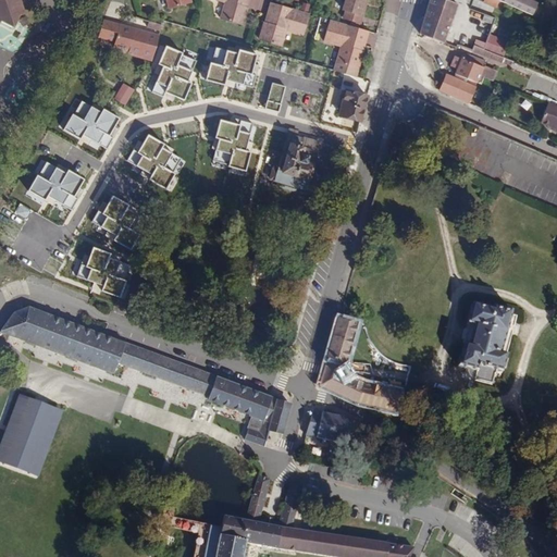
[(0,0),(0,21),(1,21),(13,27),(21,15),(25,14),(20,0),(0,0)]
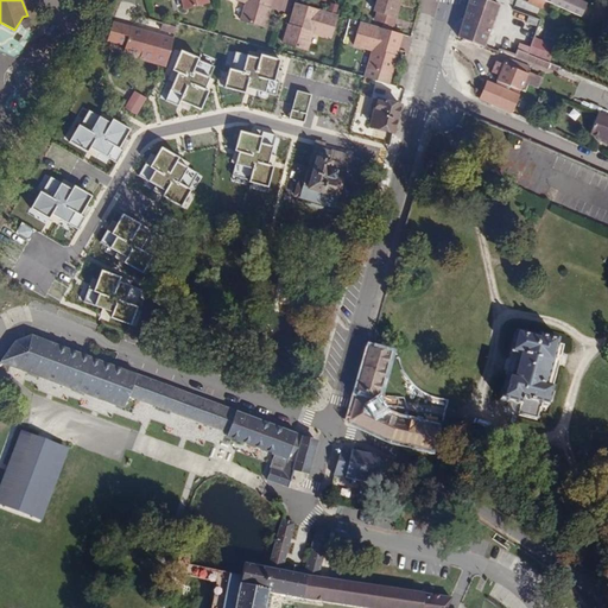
[(179,0),(183,11),(207,5),(204,0),(179,0)]
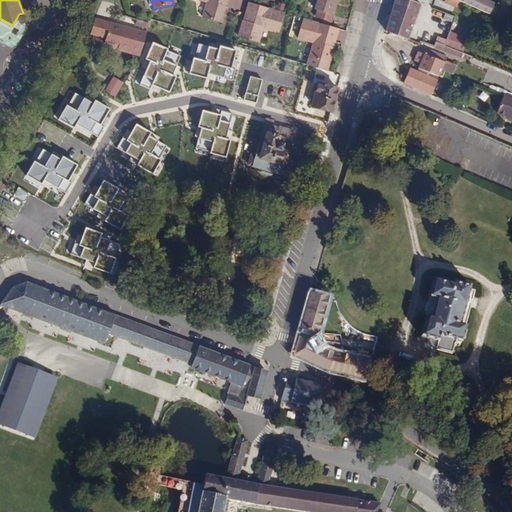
[(202,17),(221,23),(226,9),(222,8),(224,0),(201,0),(207,1),(202,17)]
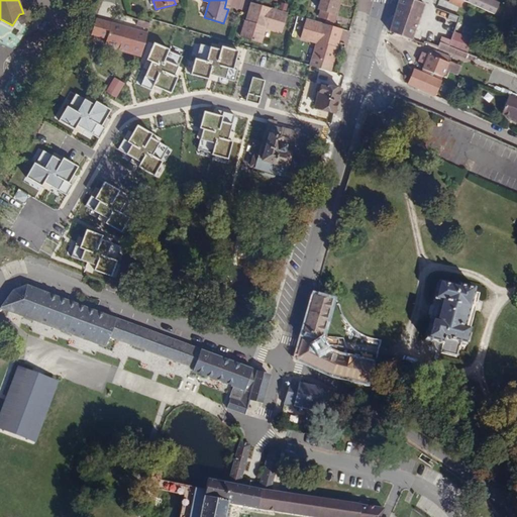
[(334,21),(336,14),(332,13),(336,0),(319,0),(317,8),(320,9),(317,17),(334,21)]
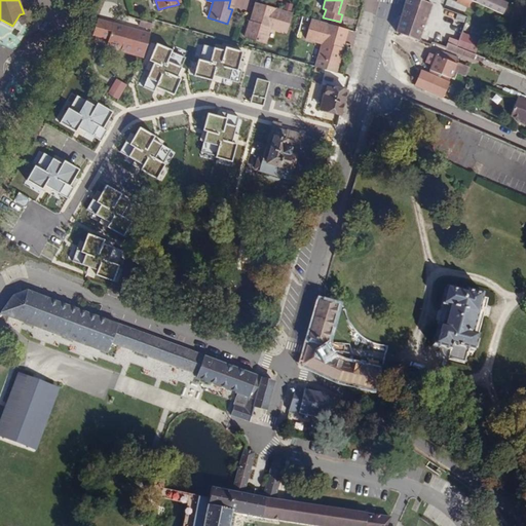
[(347,3),(343,0),(342,0),(338,13),(342,14),(347,3)]
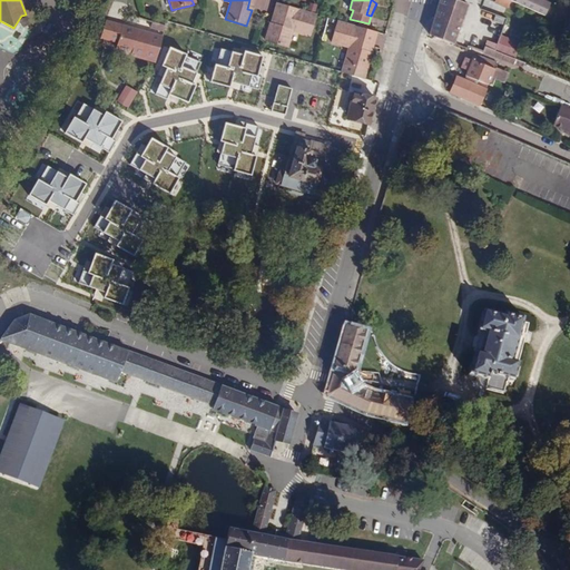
[(458,41),(472,1),(469,0),(442,0),(433,31),(458,41)]
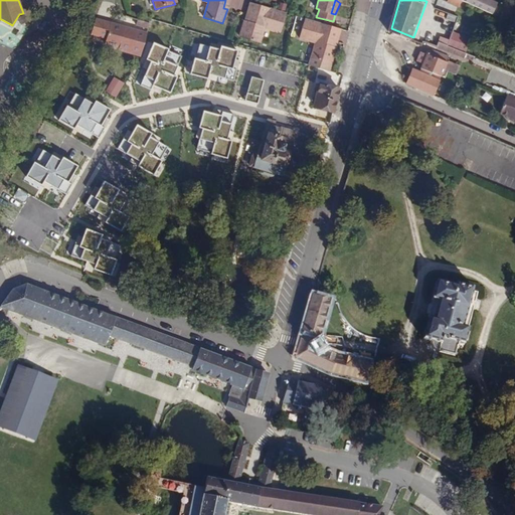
[(468,0),(496,12),(501,1),(497,0),(468,0)]
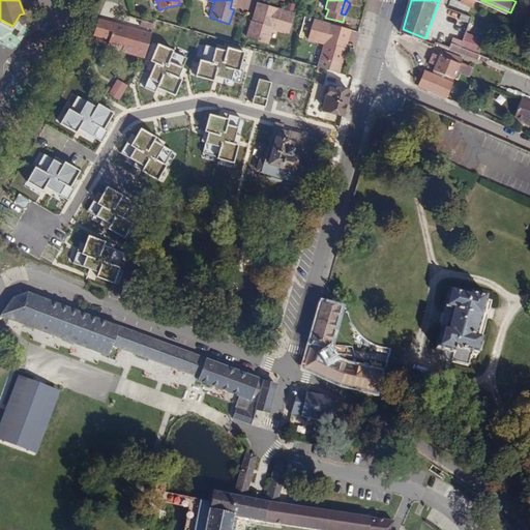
[(256,25),(261,4),(258,3),(252,24),(256,25)]
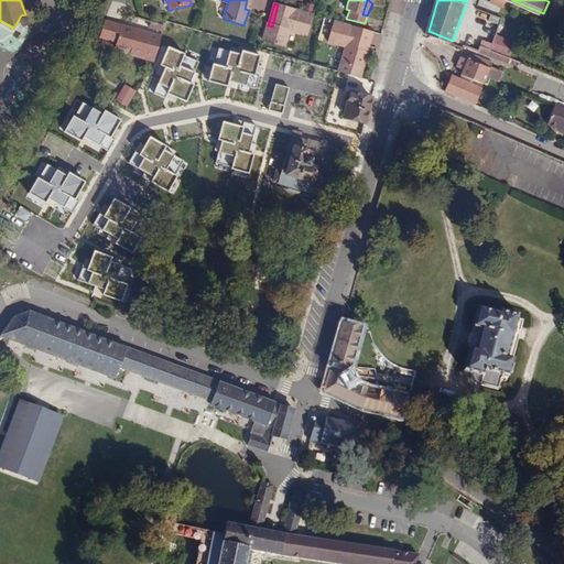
[(313,15),(278,4),(272,26),(268,25),(263,43),(285,49),(290,31),(307,36),(313,15)]
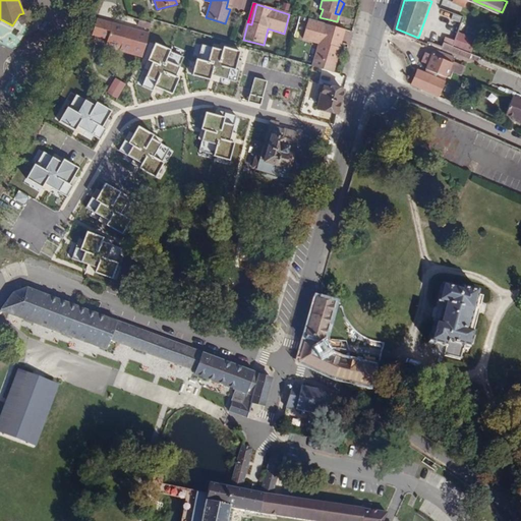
[(99,26),(106,14),(97,10),(89,26),(91,26),(98,29),(99,26)]
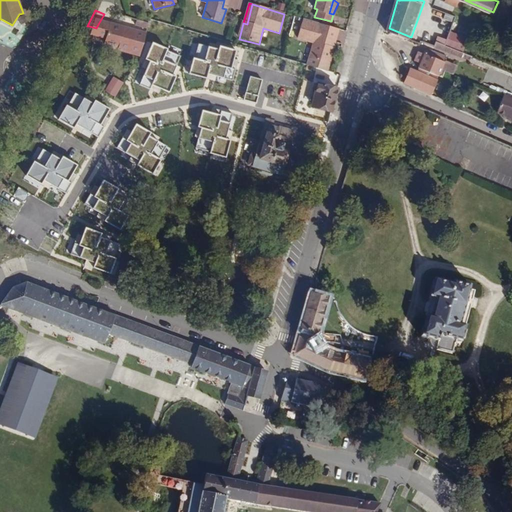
[(133,44),(139,29),(116,19),(104,14),(97,26),(96,28),(97,29),(95,35),(110,40),(112,36),(133,44)]
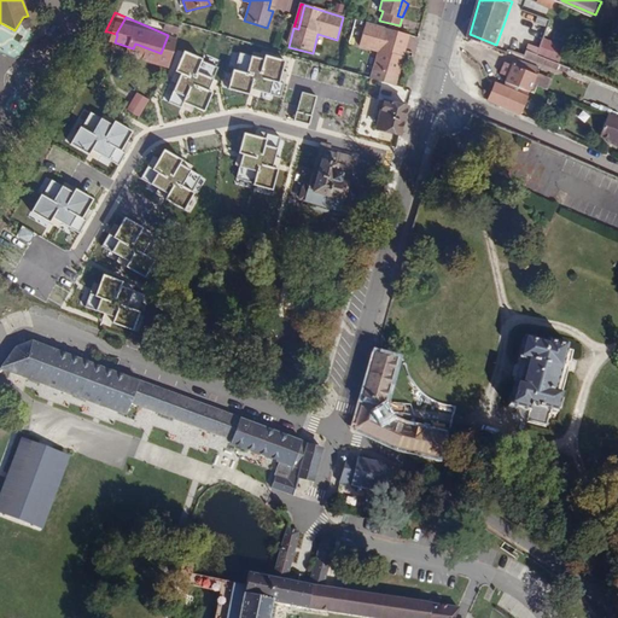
[(396,77),(402,60),(397,59),(404,35),(366,23),(360,46),(378,52),(372,71),(396,77)]
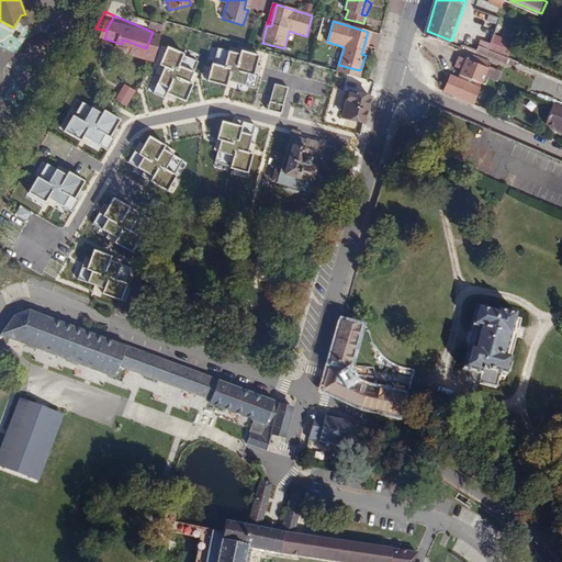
[(98,45),(105,31),(98,29),(90,41),(98,45)]
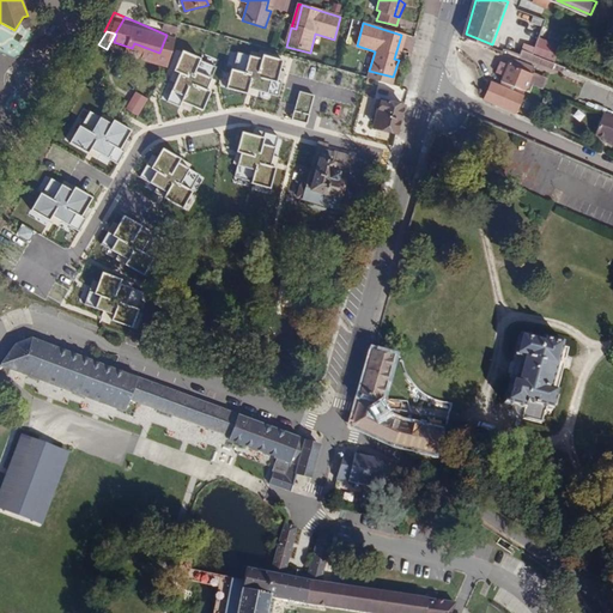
[(399,60),(405,36),(401,35),(394,59),(399,60)]
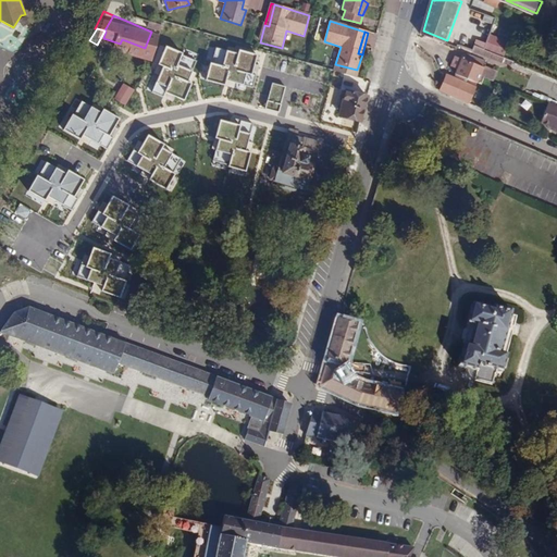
[(489,47),(506,54),(507,54),(512,40),(493,33),(489,47)]
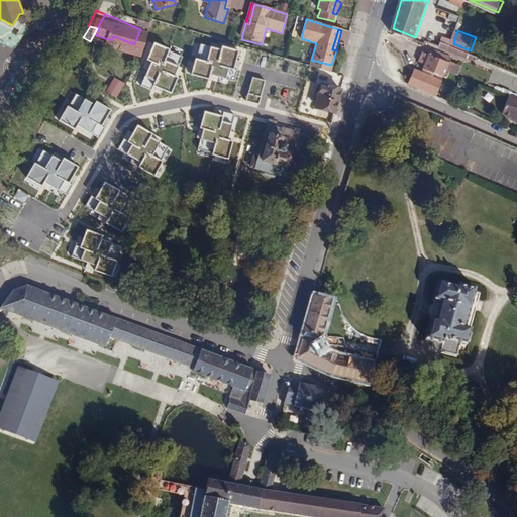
[(134,44),(113,36),(111,40),(109,43),(130,53),(134,44)]
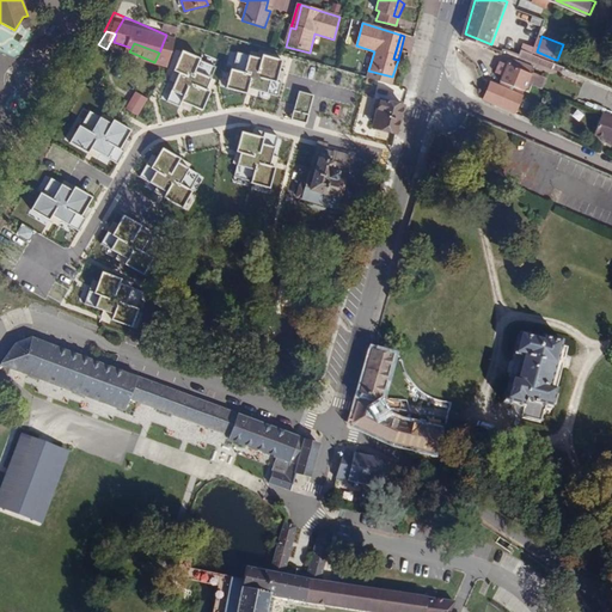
[(534,51),(525,48),(524,54),(554,65),(556,60),(537,51),(534,51)]
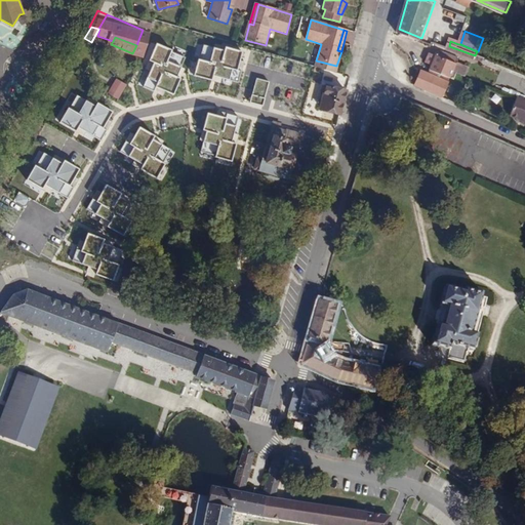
[(170,51),(154,44),(144,70),(149,72),(142,87),(162,95),(164,91),(172,95),(183,70),(179,69),(184,58),(170,52),(170,51)]
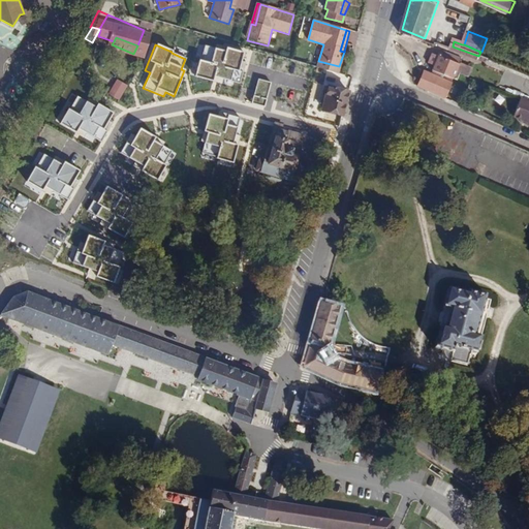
[(198,59),(193,75),(220,84),(222,79),(239,84),(245,62),(241,61),(243,52),(216,44),(215,48),(205,44),(200,59),(198,59)]
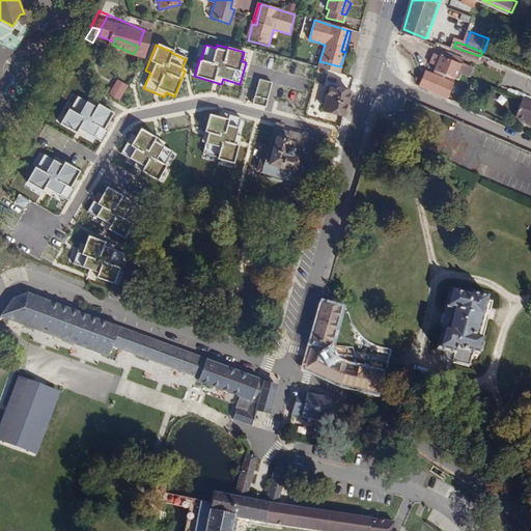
[(437,68),(449,73),(458,76),(465,60),(467,56),(446,48),(443,54),(437,51),(432,60),(440,62),(437,68)]
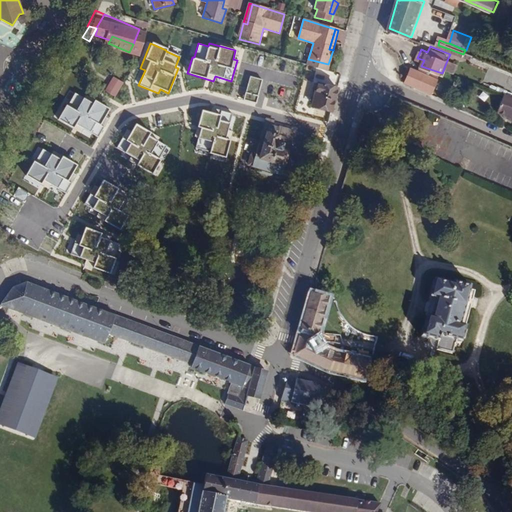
[(456,60),(448,58),(442,73),(445,74),(447,69),(452,70),(456,60)]
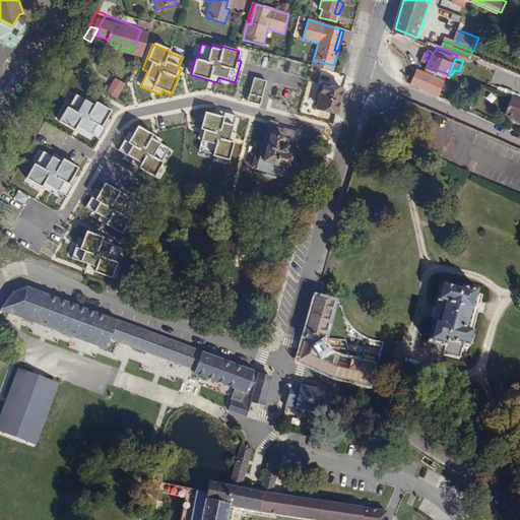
[(447,78),(438,75),(420,67),(414,82),(441,93),(447,78)]
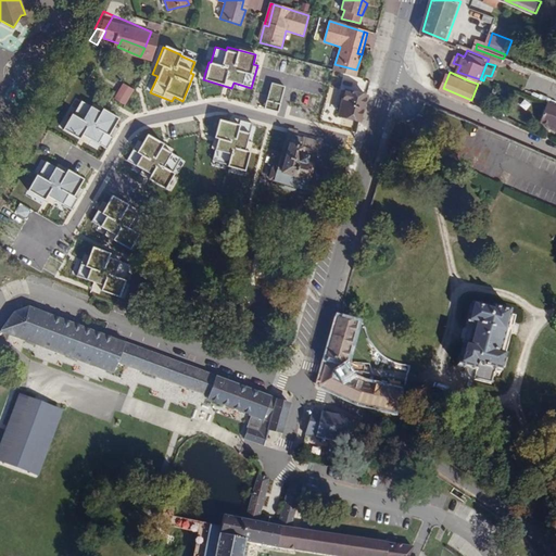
[(276,75),(273,86),(279,88),(282,77),(276,75)]
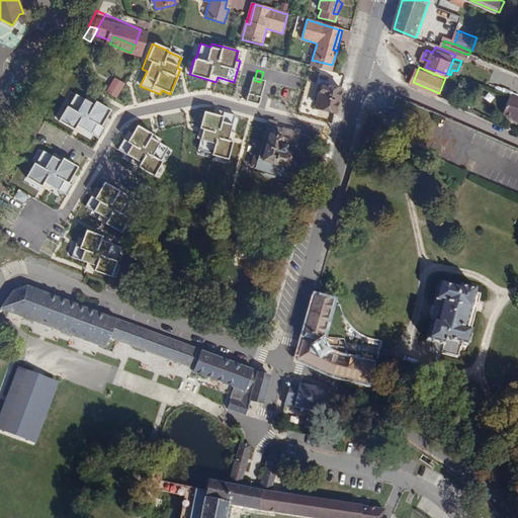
[(117,85),(107,80),(104,90),(113,94),(117,85)]
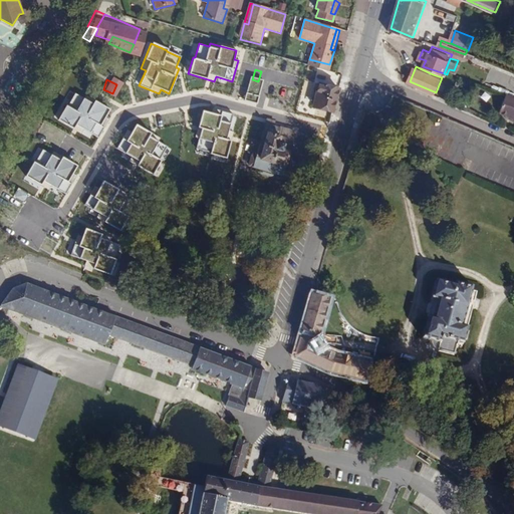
[(326,108),(343,113),(350,91),(333,86),(326,108)]
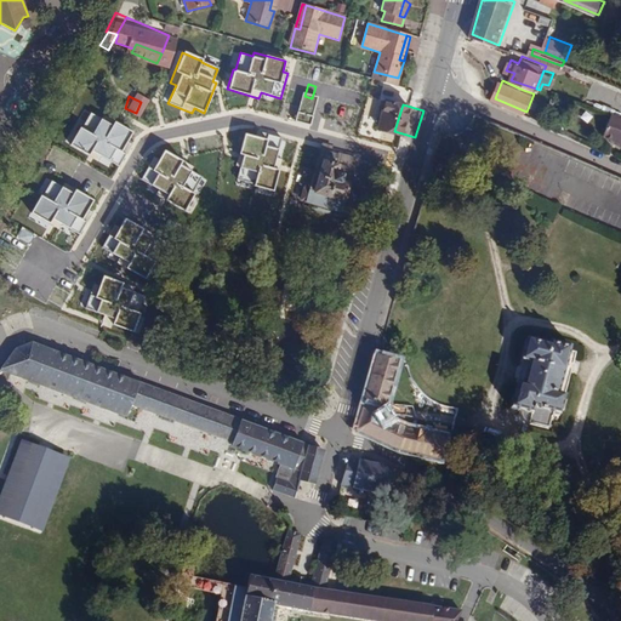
[(620,113),(615,112),(605,134),(617,138),(620,138),(620,113)]
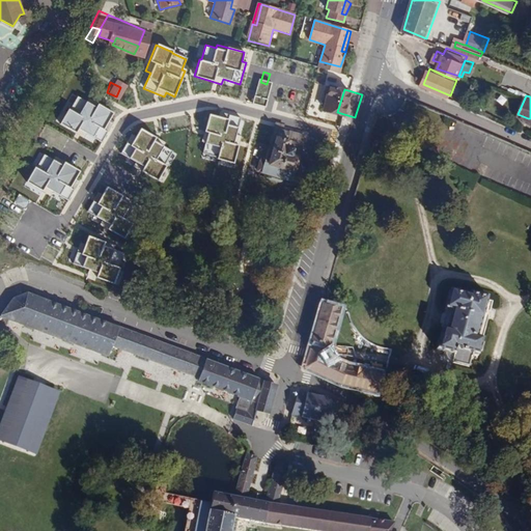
[(68,110),(60,126),(84,139),(86,135),(102,143),(112,124),(109,122),(113,114),(89,101),(87,104),(78,98),(71,111),(68,110)]
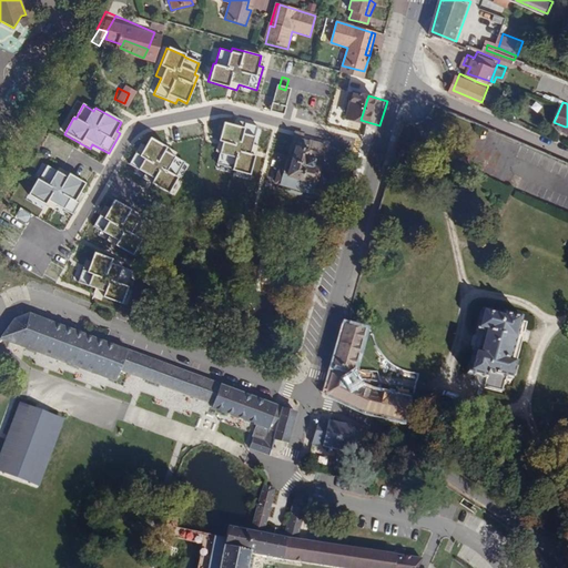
[(232,171),(251,175),(259,146),(254,145),(259,128),(235,121),(234,125),(224,123),(216,152),(221,153),(217,164),(233,169),(232,171)]
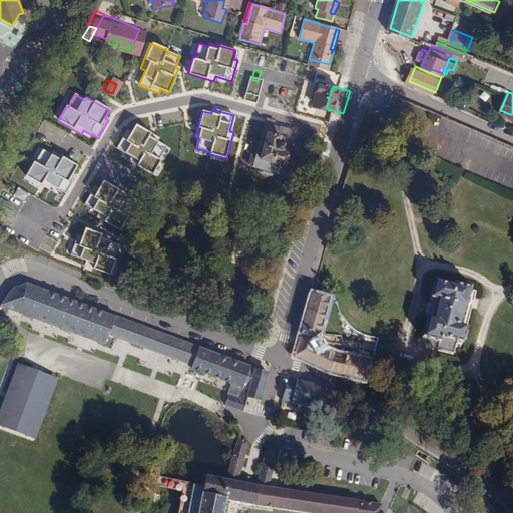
[(278,117),(268,155),(295,162),(305,124),(278,117)]
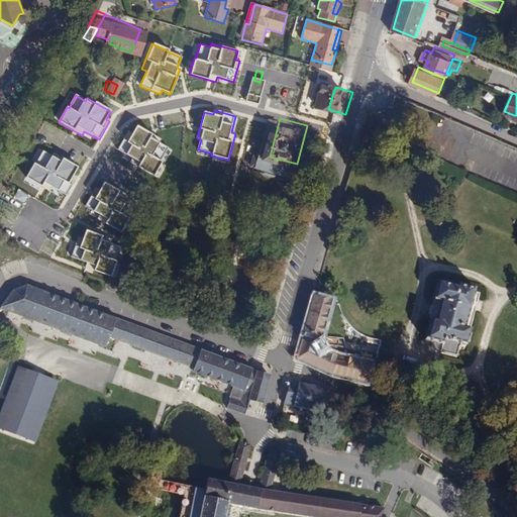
[(129,164),(152,178),(162,164),(161,163),(169,149),(160,144),(161,141),(138,126),(133,134),(129,132),(118,150),(132,160),(129,164)]
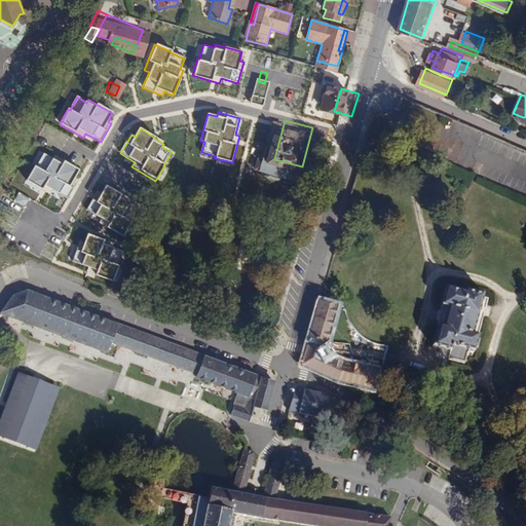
[(35,167),(27,183),(50,196),(53,192),(68,200),(78,181),(75,179),(79,171),(55,157),(53,160),(44,155),(37,168),(35,167)]
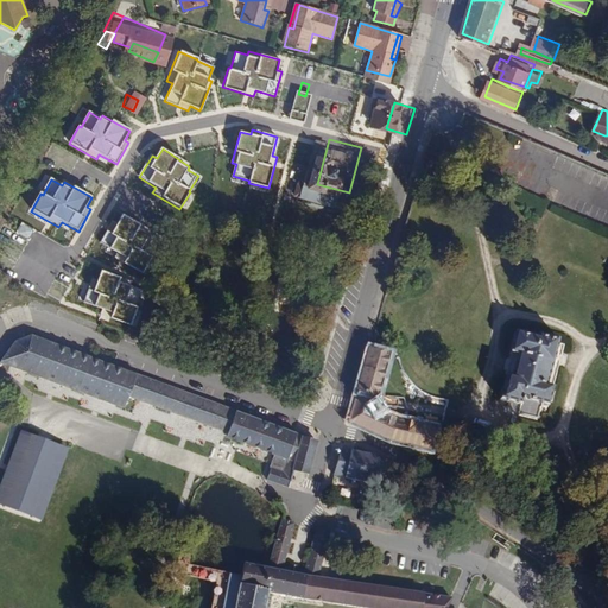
[(114,258),(140,274),(152,257),(150,255),(159,241),(149,234),(150,230),(124,214),(118,223),(113,221),(100,242),(116,253),(114,258)]
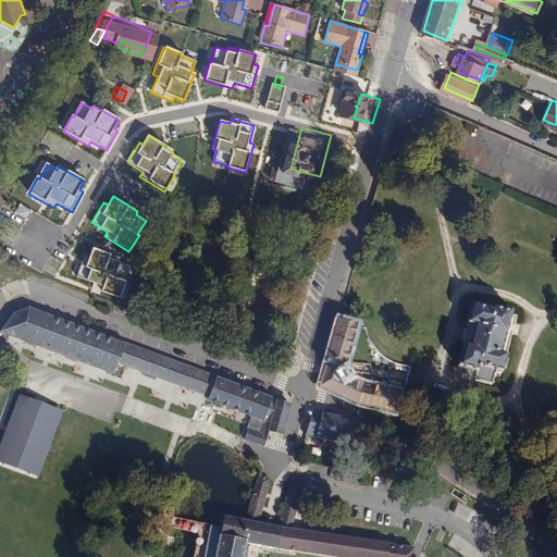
[(343,209),(348,210),(351,197),(345,201),(343,209)]
